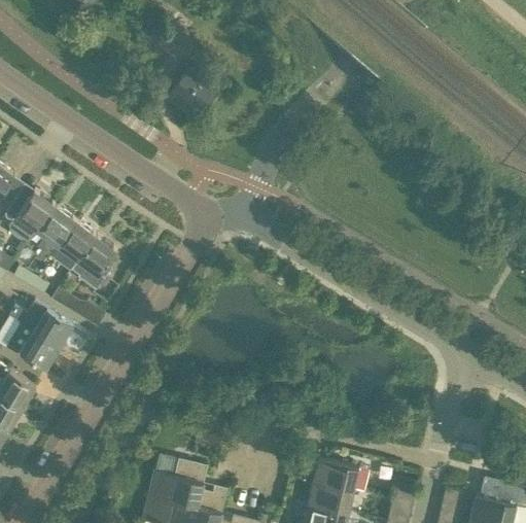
[(95,0),(76,0),(89,9),(95,0)]
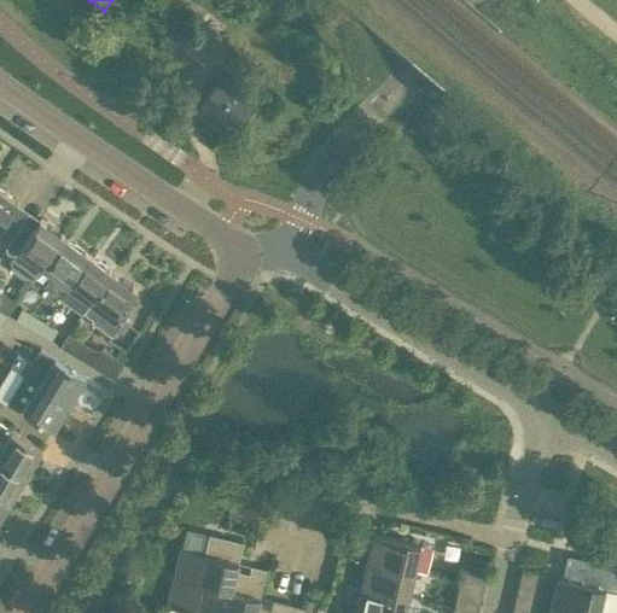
[(184,29),(173,46),(201,65),(211,48),(184,29)]
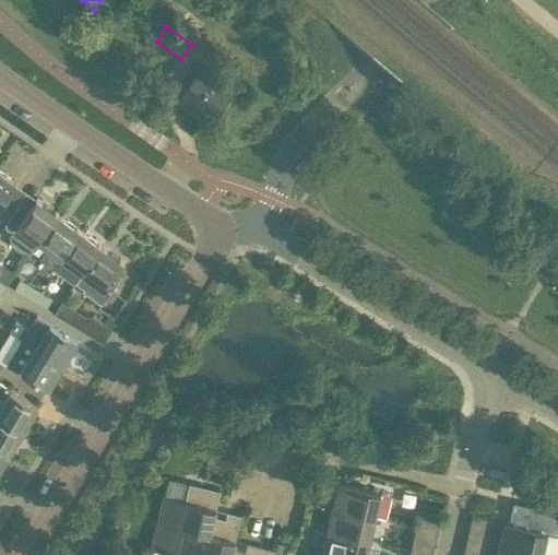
[(216,116),(230,95),(199,74),(179,103),(201,118),(206,109),(216,116)]
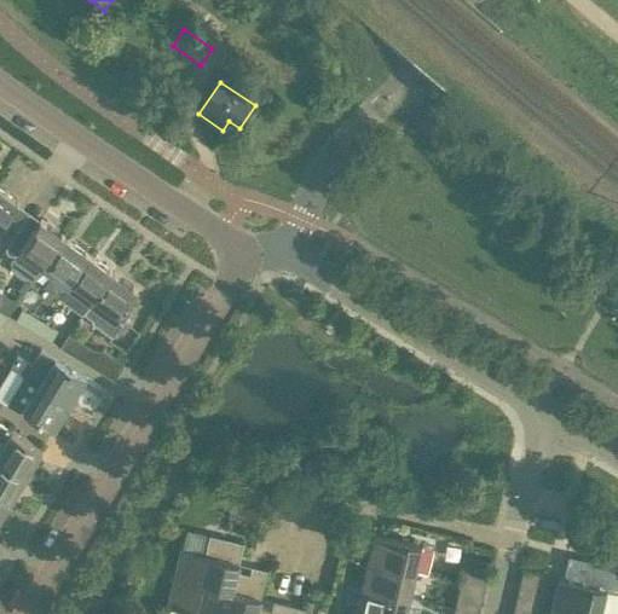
[(13,239),(30,215),(17,207),(18,206),(0,191),(0,230),(13,239)]
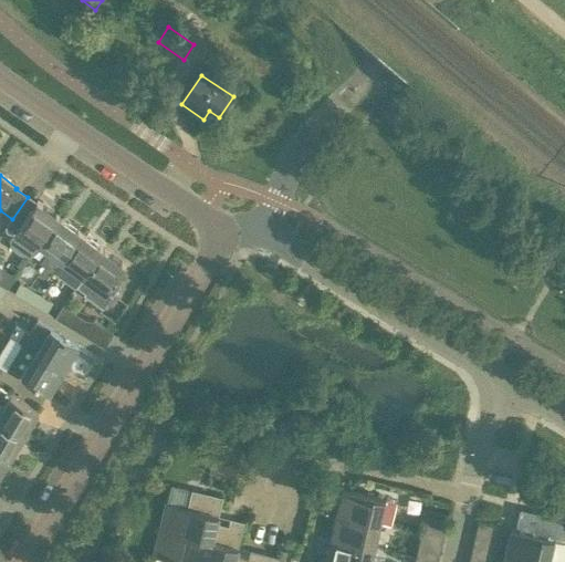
[(28,197),(12,219),(7,229),(8,230),(7,231),(7,232),(8,233),(10,236),(13,237),(14,235),(16,236),(11,241),(12,242),(11,245),(12,246),(14,250),(17,252),(20,256),(24,258),(31,259),(33,257),(34,258),(42,247),(61,220),(39,204),(39,205),(28,197)]
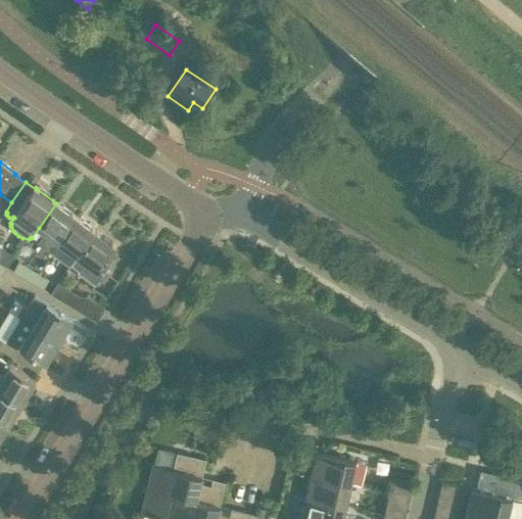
[(39,228),(46,233),(38,245),(50,254),(59,242),(77,218),(56,203),(39,228)]
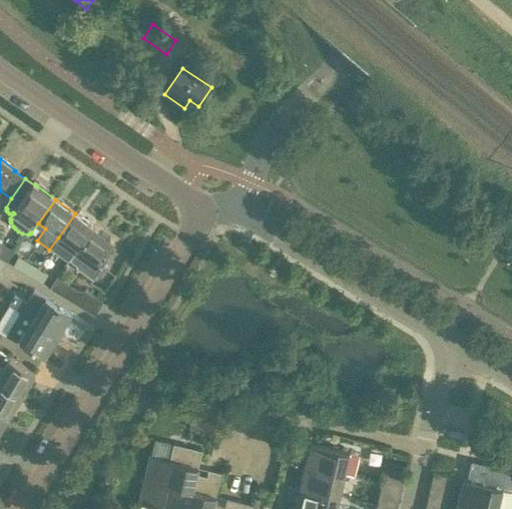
[(58,237),(49,249),(59,257),(62,251),(72,260),(78,252),(95,228),(75,213),(58,237)]
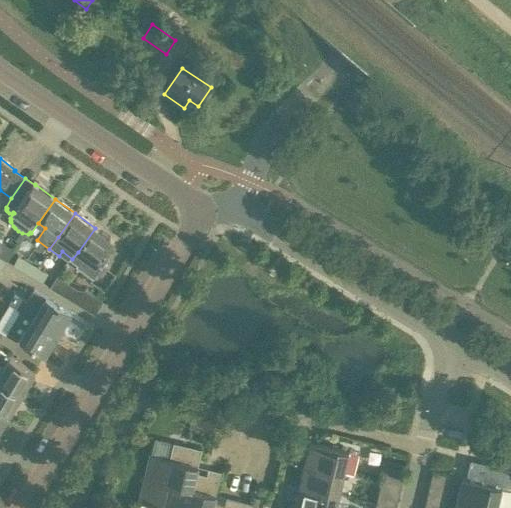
[(115,242),(95,228),(78,252),(72,259),(71,260),(79,266),(77,270),(94,283),(109,261),(105,257),(115,242)]
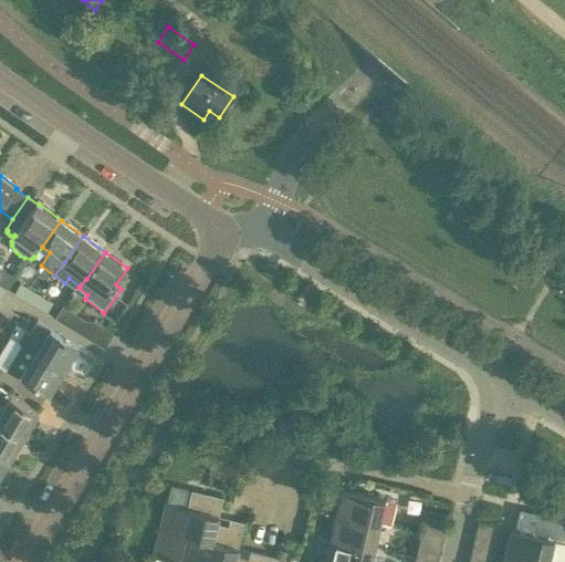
[(38,297),(21,285),(16,295),(32,305),(38,297)]
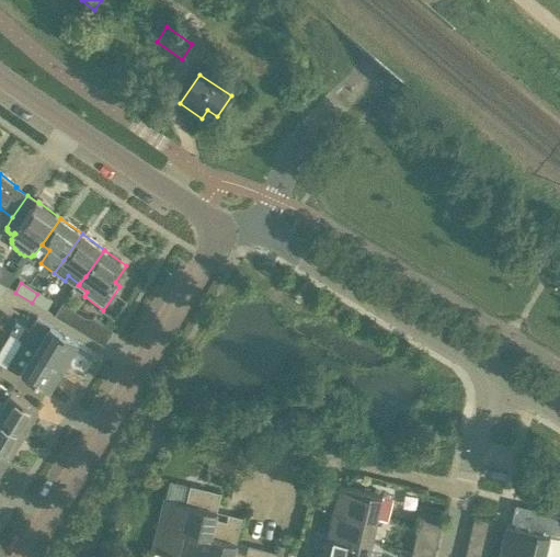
[(32,303),(48,313),(54,304),(37,294),(32,303)]
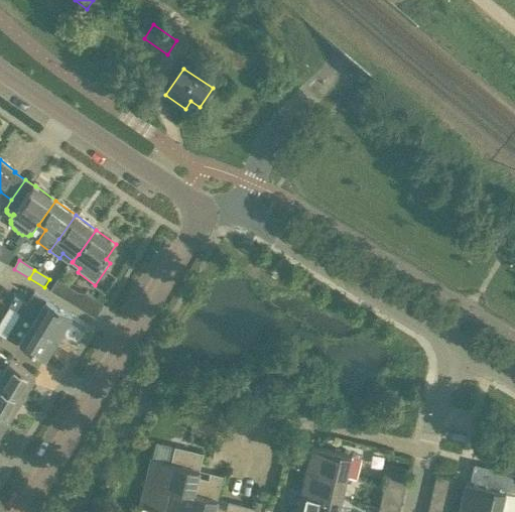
[(58,280),(51,292),(97,320),(105,305),(86,294),(79,293),(58,280)]
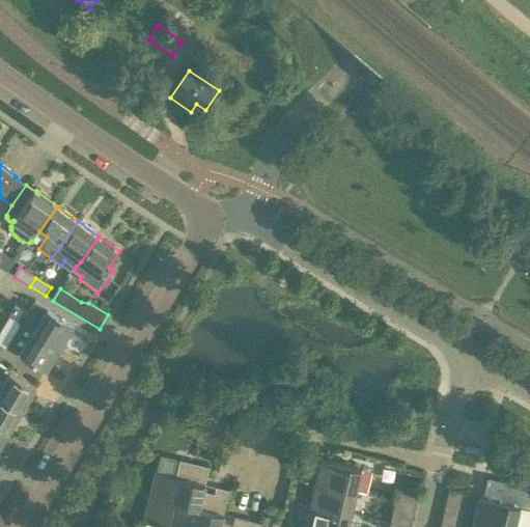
[(11,317),(61,348),(75,325),(36,302),(29,315),(17,308),(11,317)]
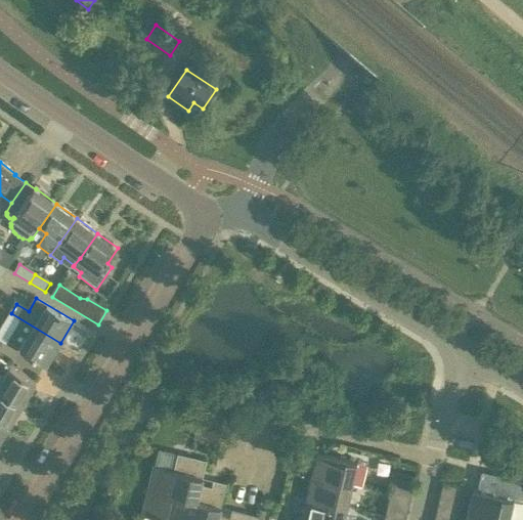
[(60,343),(11,313),(5,322),(16,330),(8,342),(47,365),(60,343)]
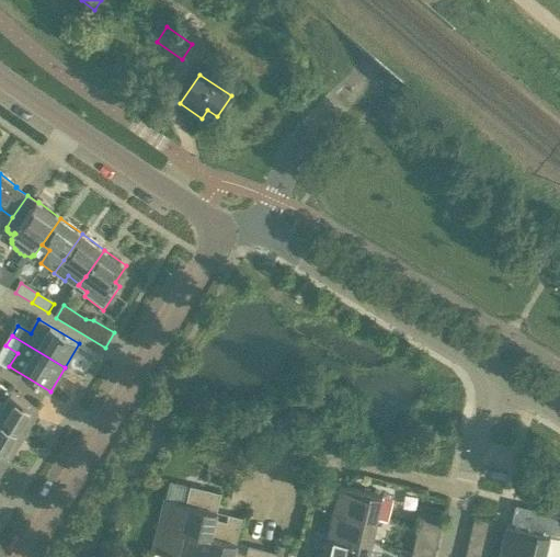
[(0,417),(25,433),(40,409),(0,385),(0,417)]
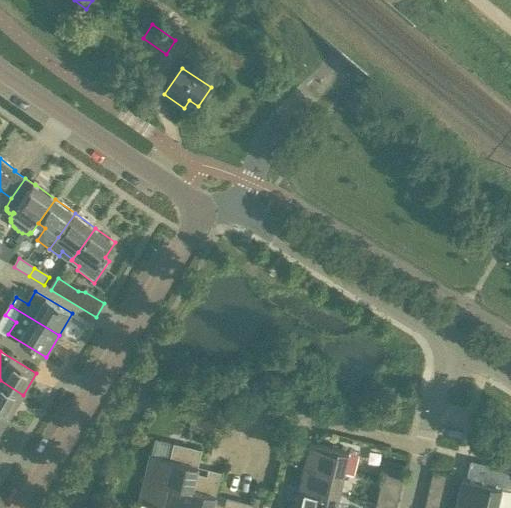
[(0,410),(10,416),(23,395),(0,380),(0,410)]
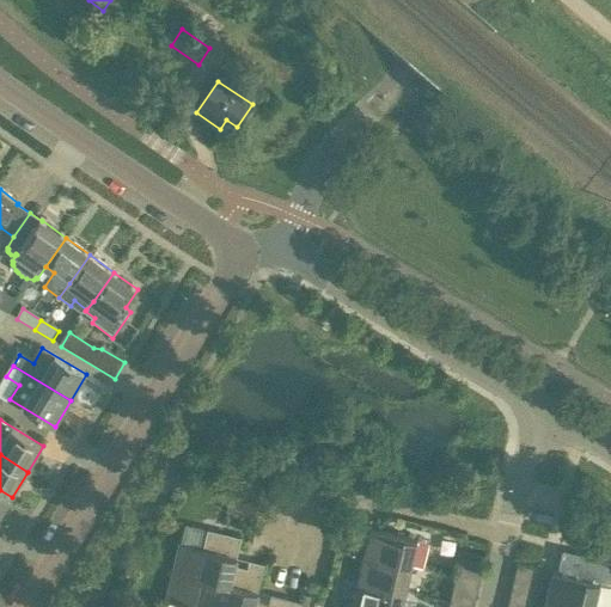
[(0,516),(12,497),(0,490),(0,516)]
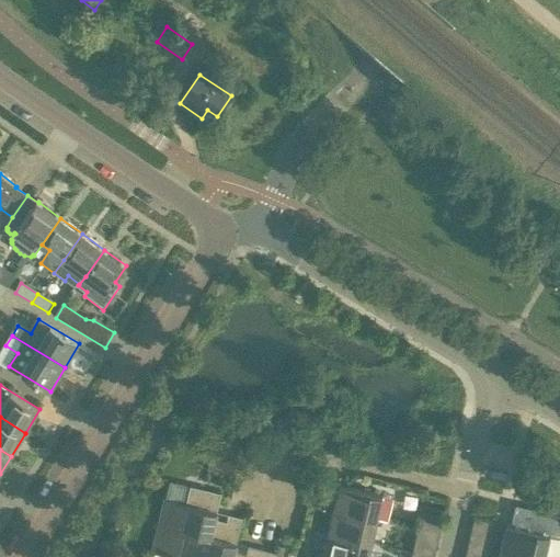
[(209,466),(230,466),(230,453),(209,452),(209,466)]
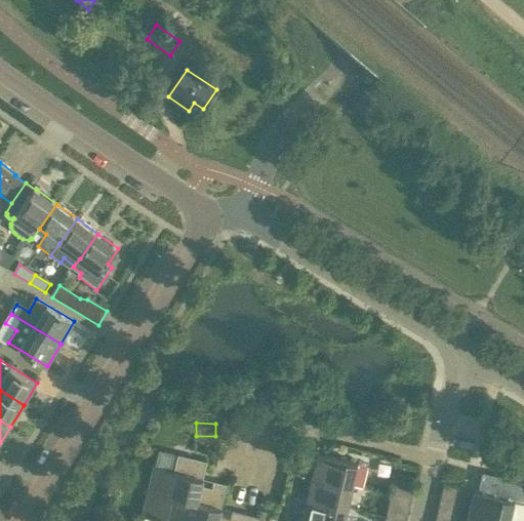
[(319,454),(319,455),(313,478),(359,489),(359,485),(355,484),(359,465),(319,454)]
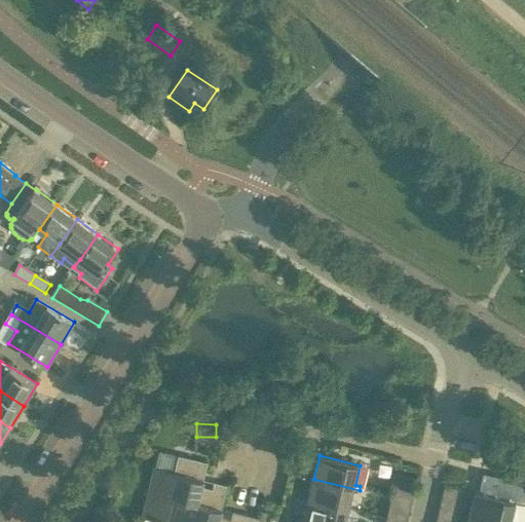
[(174,500),(217,512),(217,511),(222,512),(228,486),(215,483),(213,490),(197,486),(199,480),(203,481),(208,463),(178,456),(174,474),(155,470),(144,518),(158,521),(169,521),(174,500)]
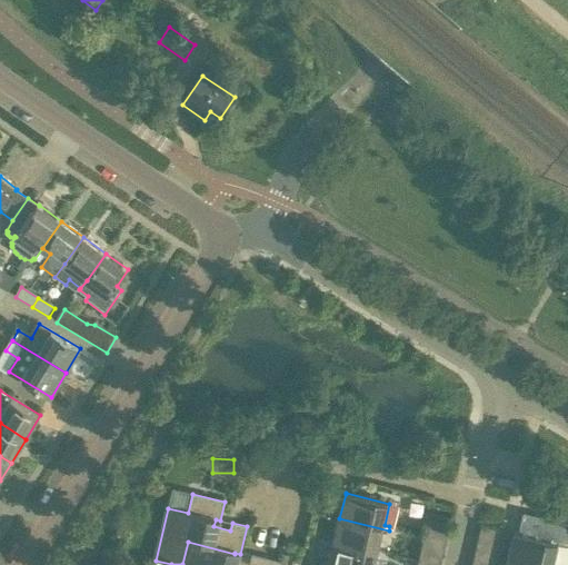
[(428,527),(449,533),(451,522),(430,516),(428,527)]
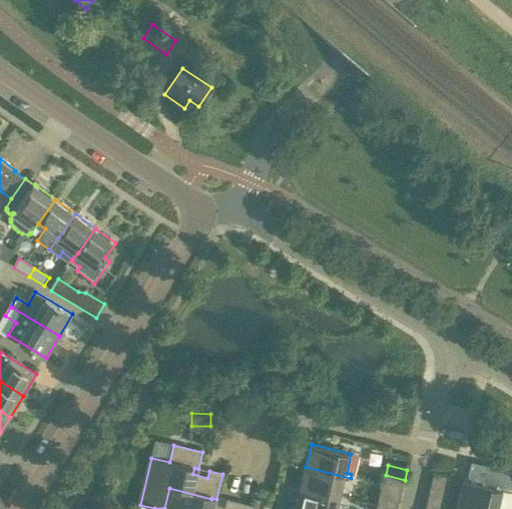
[(341,497),(345,481),(349,482),(351,478),(306,467),(302,487),(341,497)]
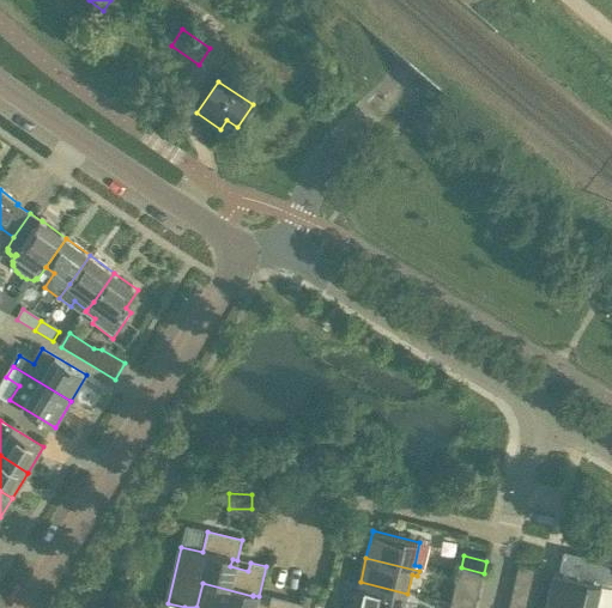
[(516,578),(540,584),(543,572),(520,566),(516,578)]
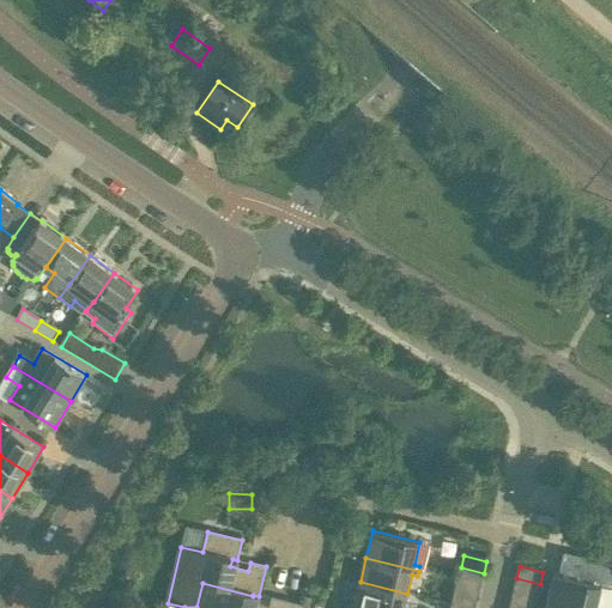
[(556,573),(550,600),(581,607),(598,607),(604,585),(556,573)]
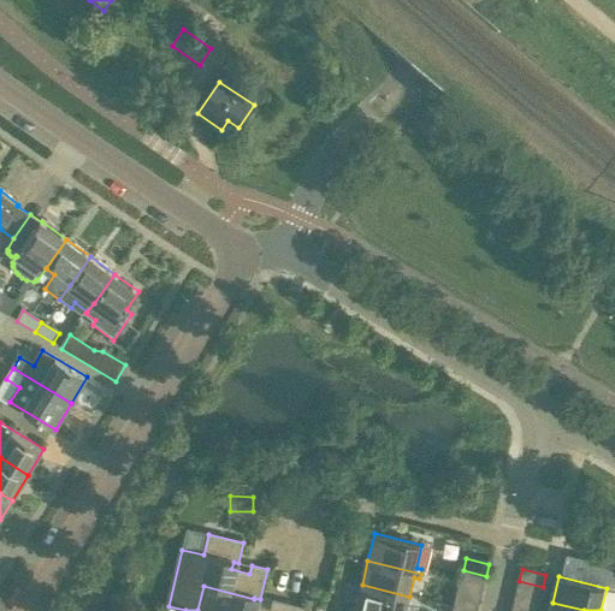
[(404,610),(409,597),(362,585),(355,610),(404,610)]
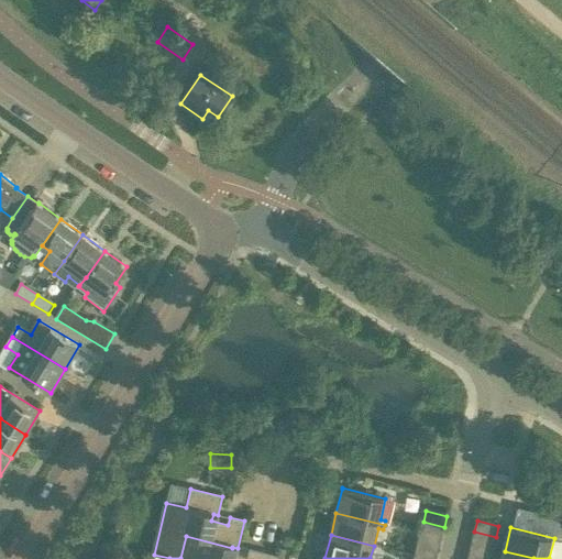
[(186,536),(180,558),(261,558),(262,552),(249,549),(248,557),(231,554),(232,548),(186,536)]
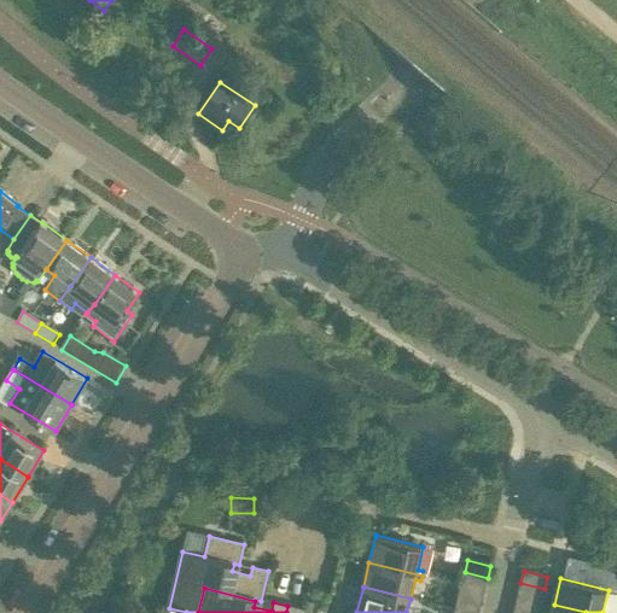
[(455,609),(467,612),(481,612),(482,606),(458,600),(455,609)]
